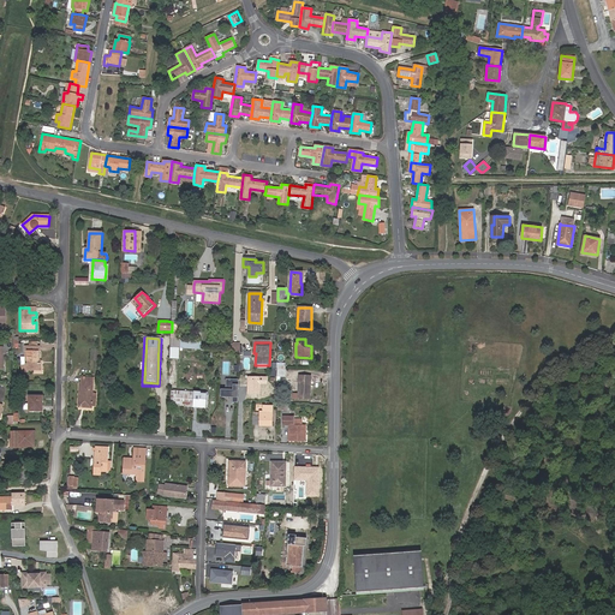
[(25,346),(25,352),(28,352),(27,364),(25,364),(22,364),(22,371),(27,372),(27,370),(40,370),(40,360),(40,346),(37,346),(29,346),(25,346)]
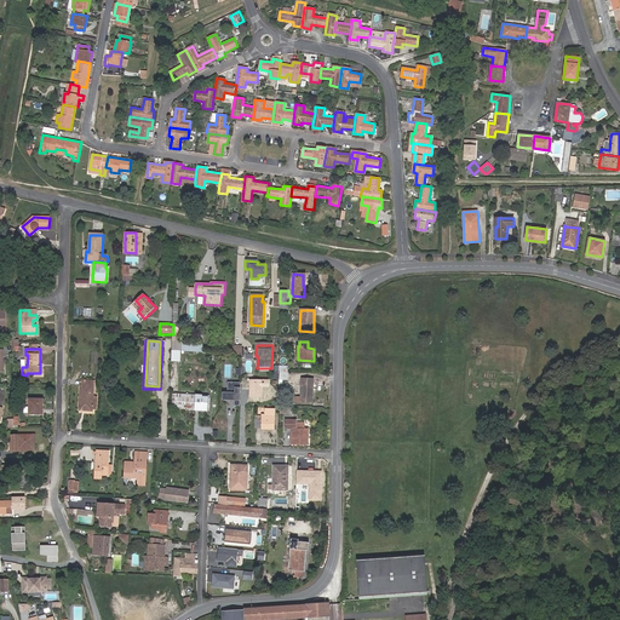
[(95,380),(84,379),(84,385),(81,384),(80,401),(82,401),(82,409),(89,411),(89,408),(93,408),(95,380)]
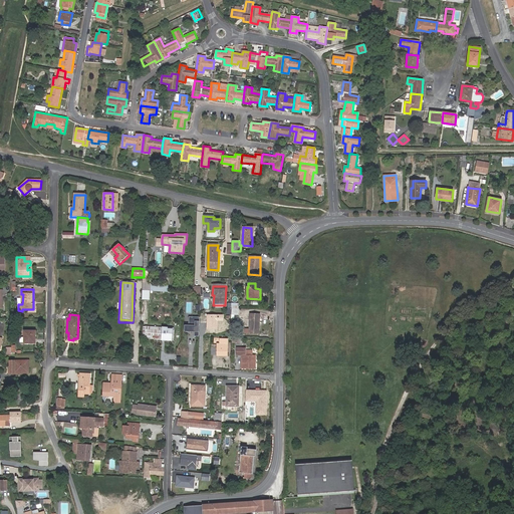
[(259,315),(250,314),(249,329),(245,328),(245,332),(259,333),(259,315)]
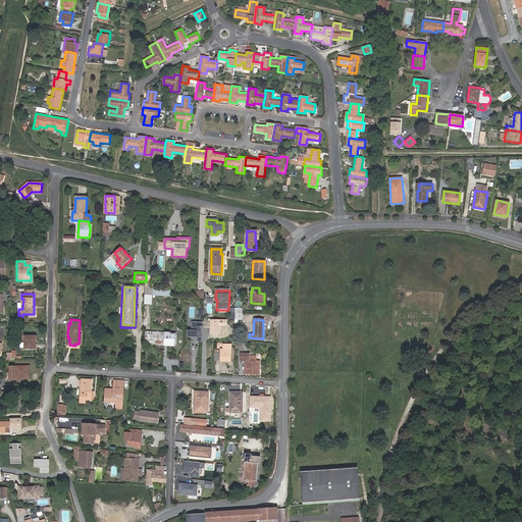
[(202,342),(203,322),(192,321),(192,330),(188,329),(187,336),(198,336),(197,341),(202,342)]
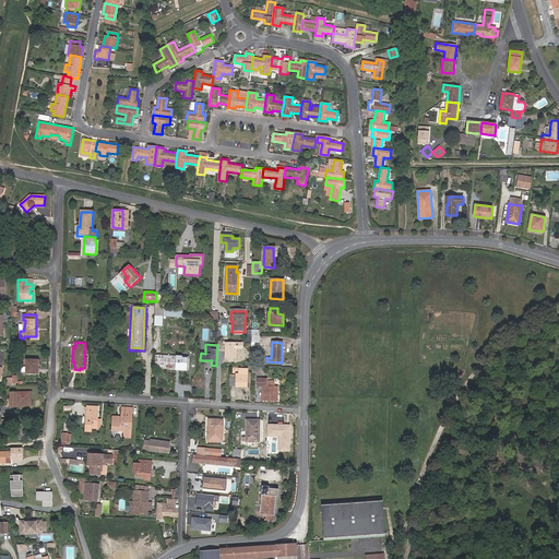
[(181,357),(164,356),(163,366),(177,367),(177,368),(186,369),(186,359),(181,358),(181,357)]
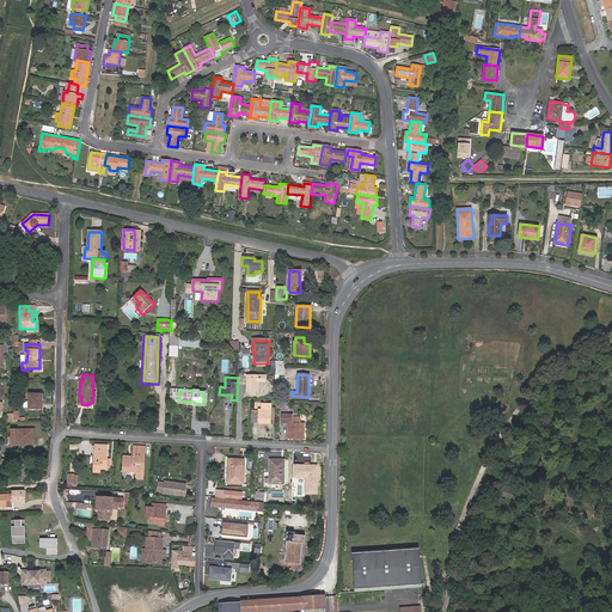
[(42,395),(29,393),(29,409),(42,409),(42,395)]
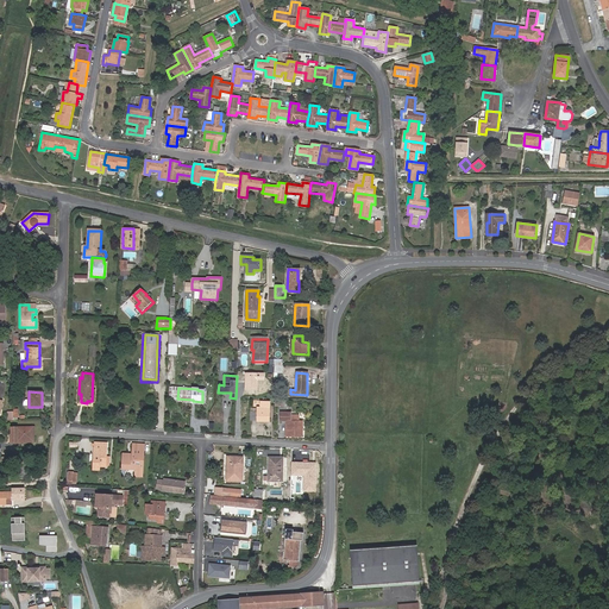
[(257,413),(252,412),(251,419),(258,419),(258,421),(269,421),(270,401),(261,401),(259,408),(257,408),(257,409),(257,413)]
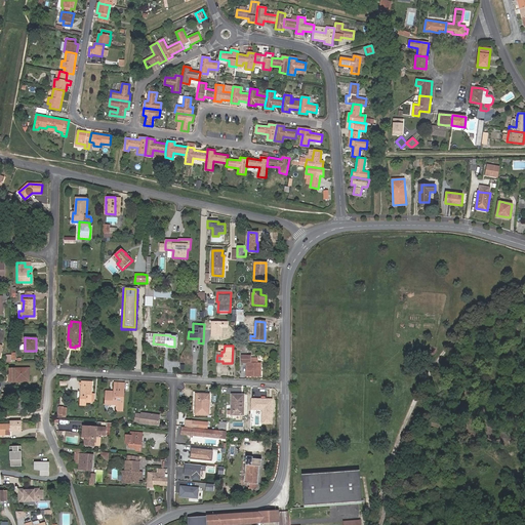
[(258,358),(250,358),(250,362),(247,362),(247,376),(260,376),(260,363),(258,363),(258,358)]
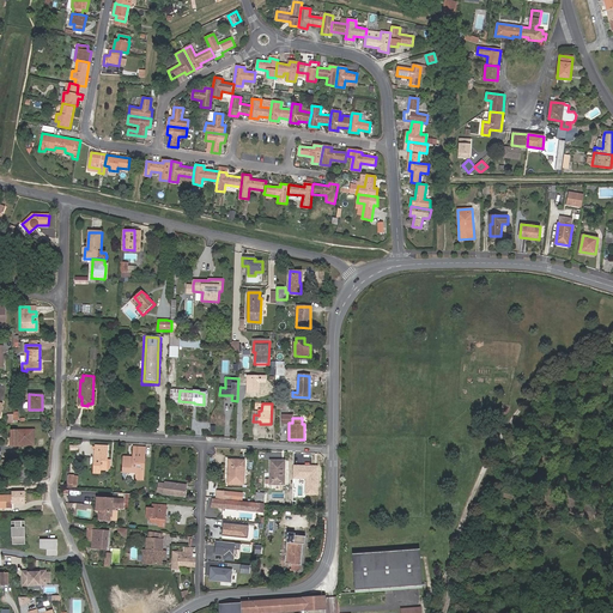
[(34,430),(12,430),(12,437),(10,437),(11,445),(17,445),(17,444),(34,444),(34,430)]
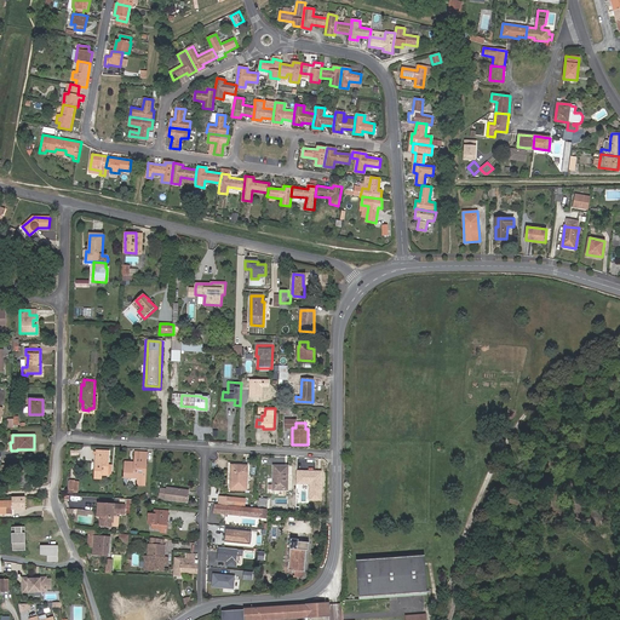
[(107,475),(108,465),(108,452),(97,451),(96,478),(102,478),(102,475),(107,475)]
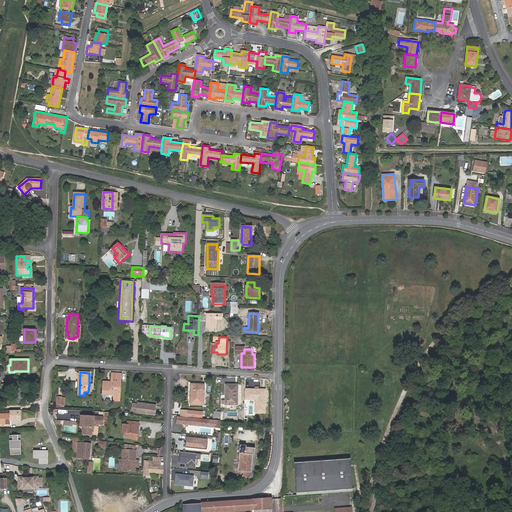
[(110,384),(110,382),(104,382),(103,395),(114,395),(114,401),(120,401),(122,374),(112,374),(112,382),(112,384),(110,384)]
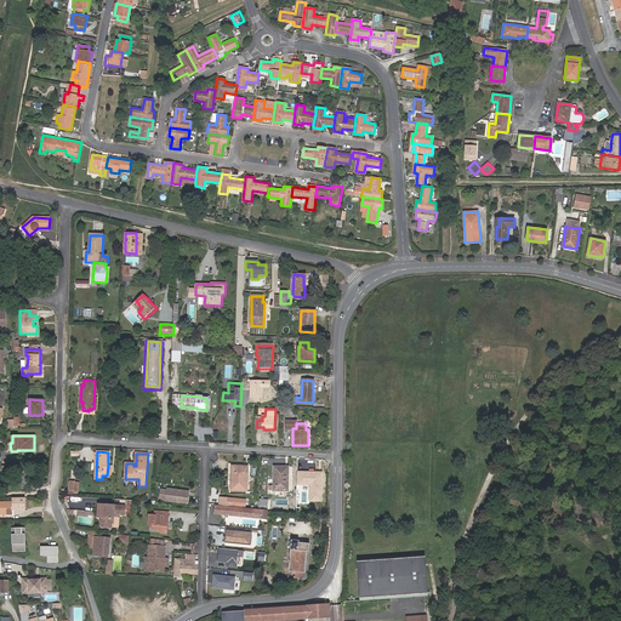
[(248,466),(232,466),(232,490),(246,490),(248,466)]
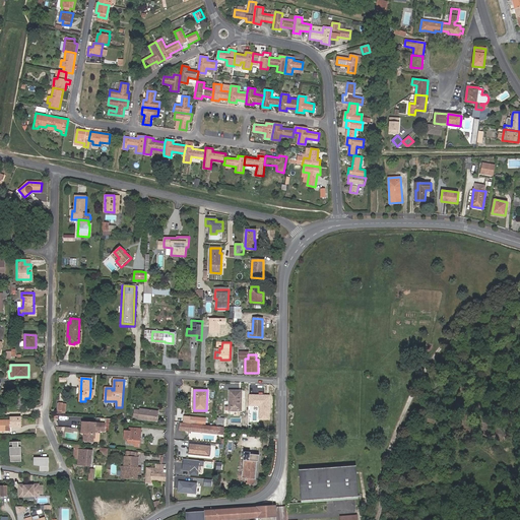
[(241,391),(230,391),(230,410),(241,410),(241,391)]
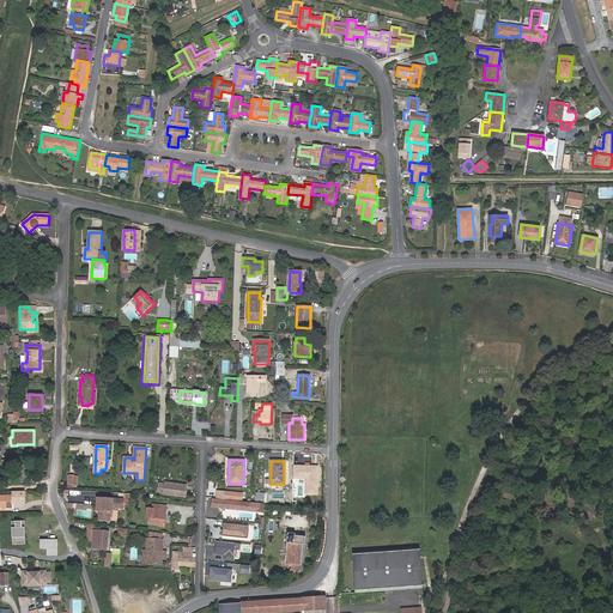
[(165,484),(159,483),(158,492),(184,496),(186,485),(165,483),(165,484)]
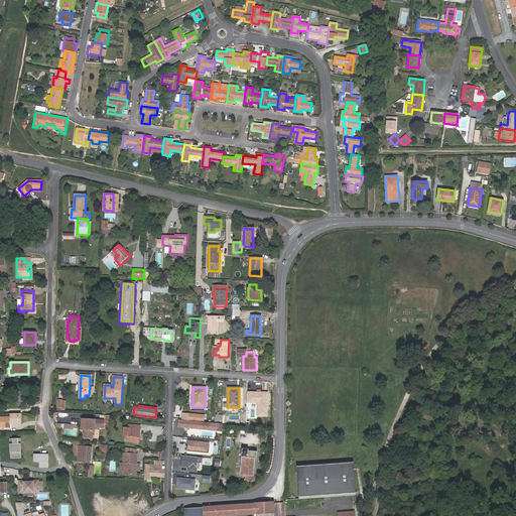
[(9,417),(0,417),(0,427),(9,427),(9,424),(20,424),(20,414),(9,414),(9,417)]
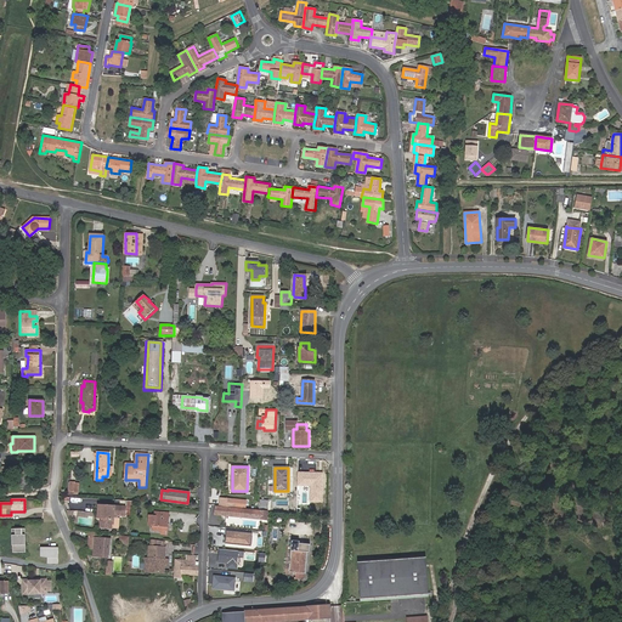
[(126,507),(101,505),(100,518),(102,518),(101,526),(113,526),(114,514),(126,515),(126,507)]
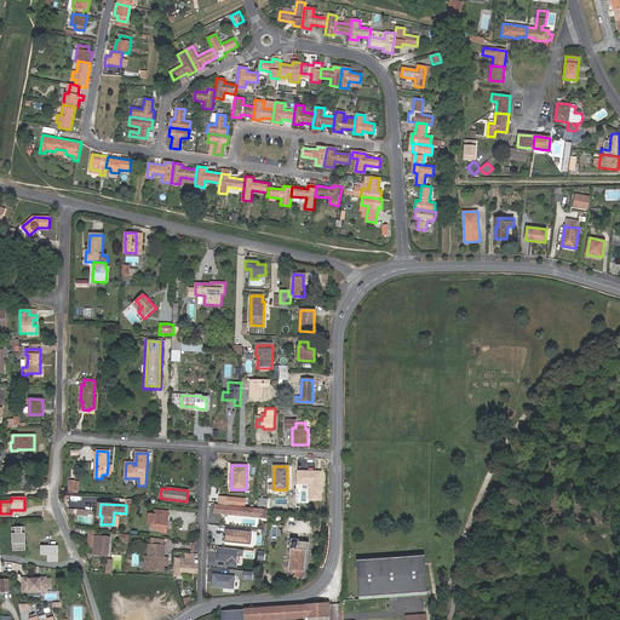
[(223,510),(223,514),(265,517),(267,510),(216,504),(214,510),(223,510)]
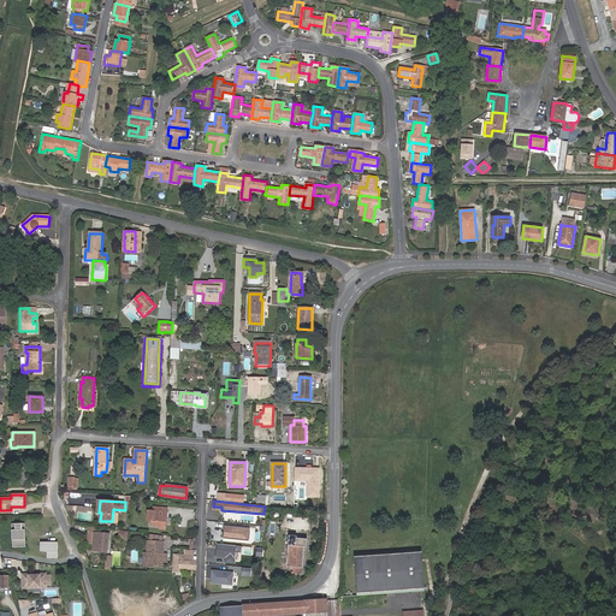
[(149,519),(152,519),(150,525),(160,526),(160,528),(166,529),(167,508),(158,507),(158,510),(154,510),(152,510),(150,510),(148,511),(148,516),(149,519)]
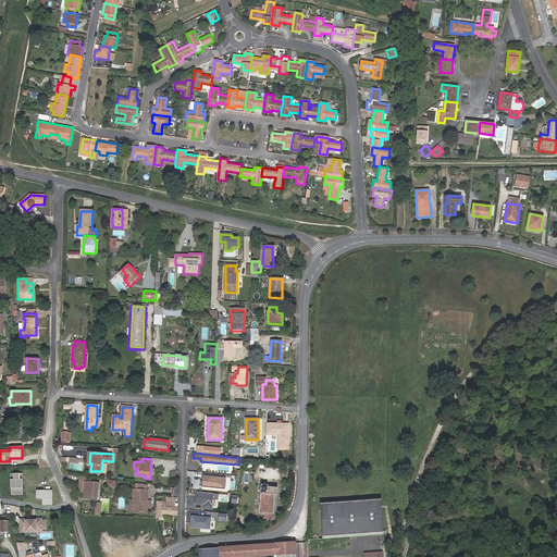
[(21,474),(11,474),(12,495),(23,495),(23,480),(21,480),(21,474)]
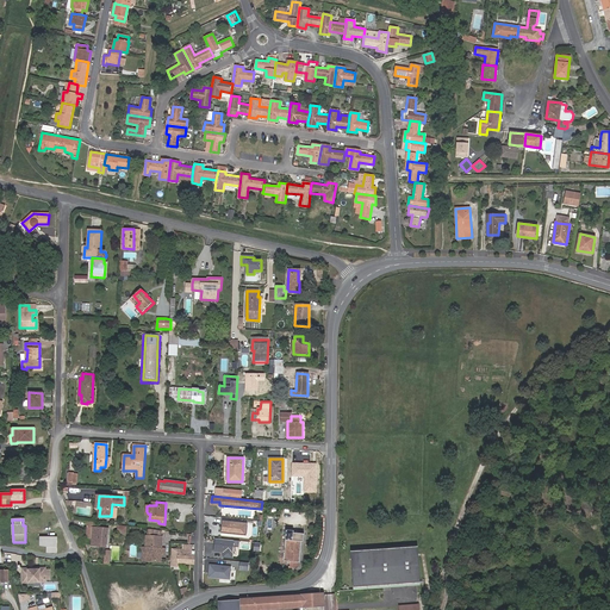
[(248,523),(223,521),(222,533),(247,535),(248,523)]
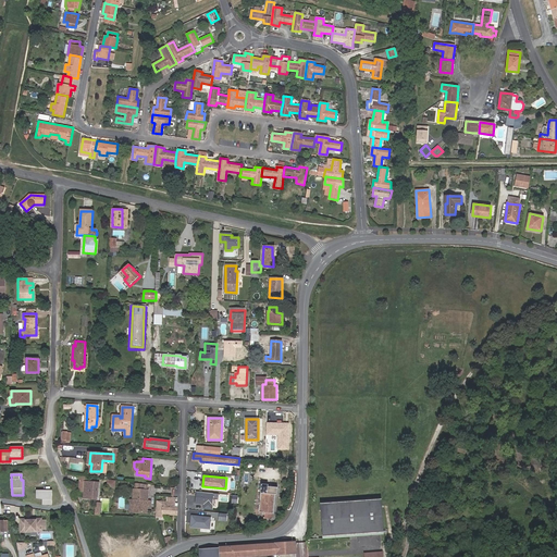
[(86,482),(79,481),(78,491),(84,491),(83,497),(98,498),(99,482),(86,482)]
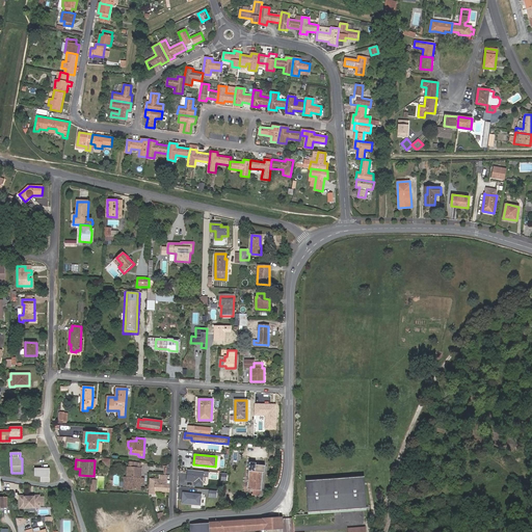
[(256,462),(249,462),(249,471),(248,488),(253,489),(251,495),(260,496),(261,489),(261,490),(263,472),(265,472),(265,466),(257,464),(256,462)]
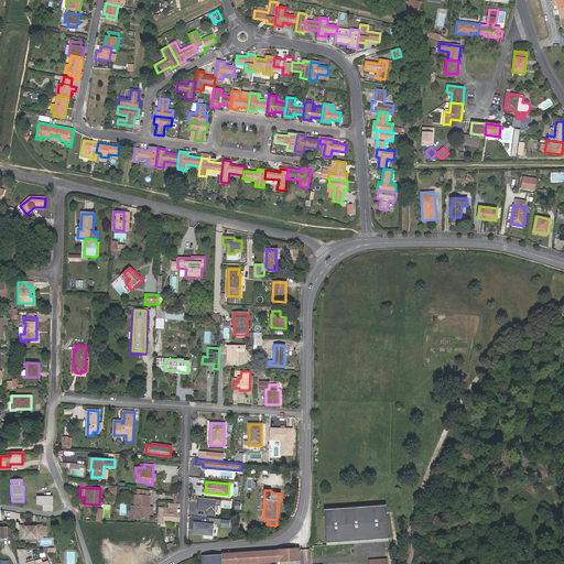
[(133,506),(132,510),(136,510),(136,518),(148,518),(149,511),(149,507),(149,496),(137,495),(137,506),(133,506)]
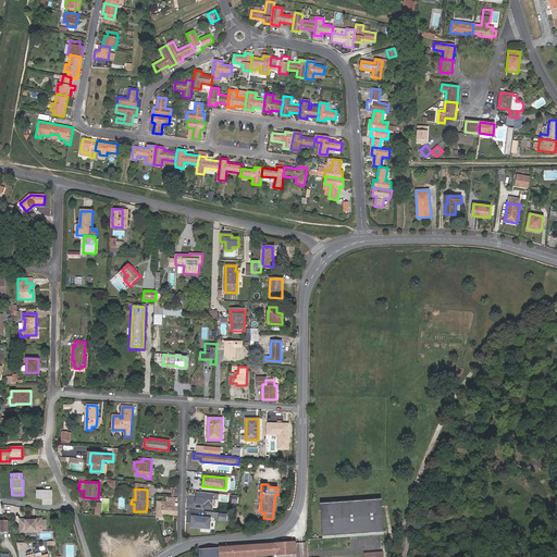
[(212,505),(213,494),(197,492),(195,504),(212,505)]
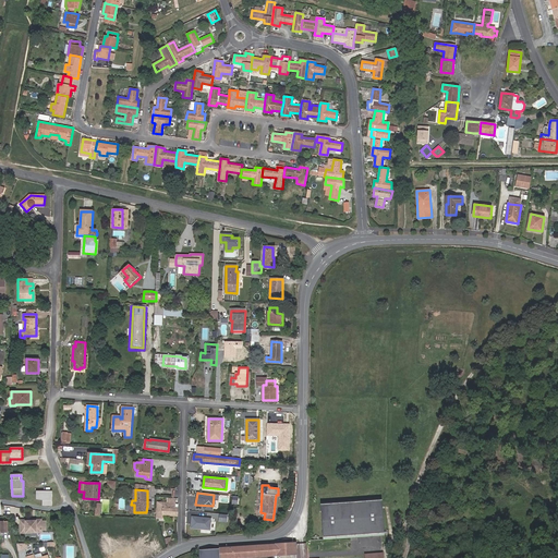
[(162,514),(178,516),(178,509),(174,509),(174,504),(167,504),(157,502),(156,517),(162,518),(162,514)]
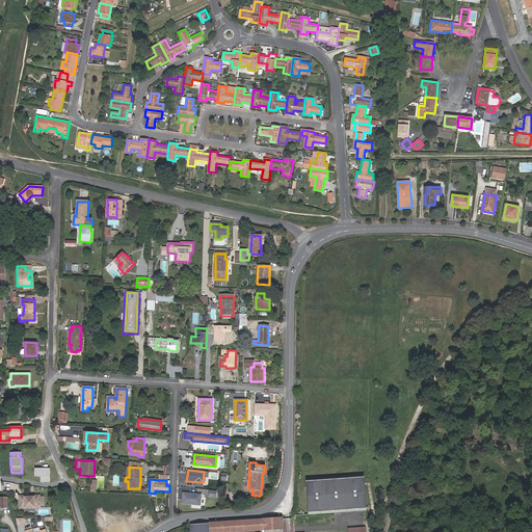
[(366,511),(365,479),(306,482),(308,514),(366,511)]
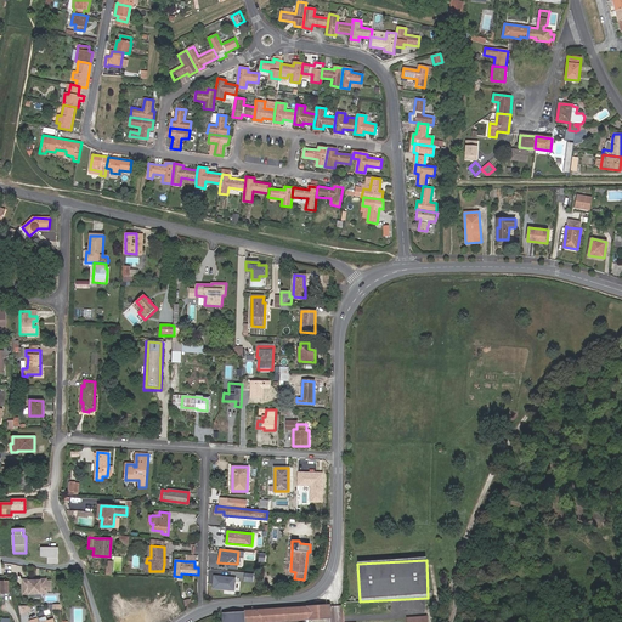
[(233,591),(236,578),(214,576),(213,588),(233,591)]
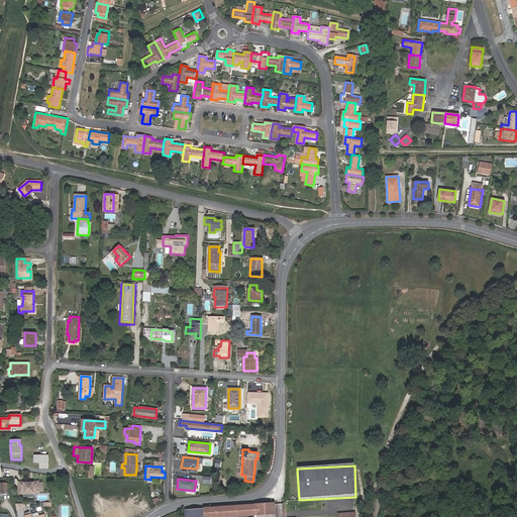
[(38,482),(19,482),(19,494),(38,494),(38,492),(42,492),(42,483),(38,483),(38,482)]
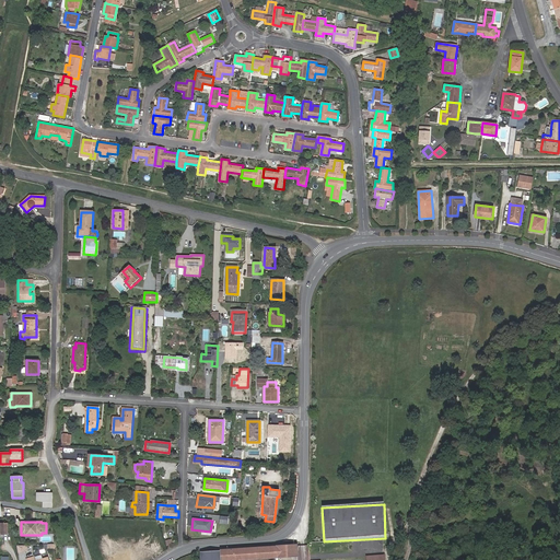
[(229,524),(217,524),(217,533),(229,533),(229,524)]
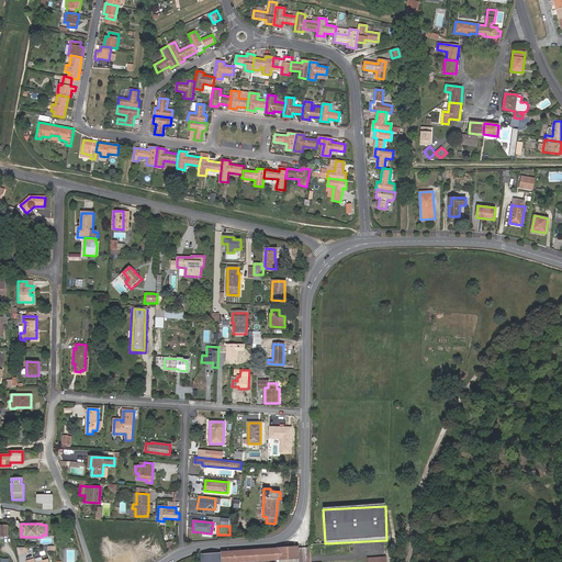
[(299,548),(201,553),(201,561),(248,561),(279,560),(299,558),(299,548)]
